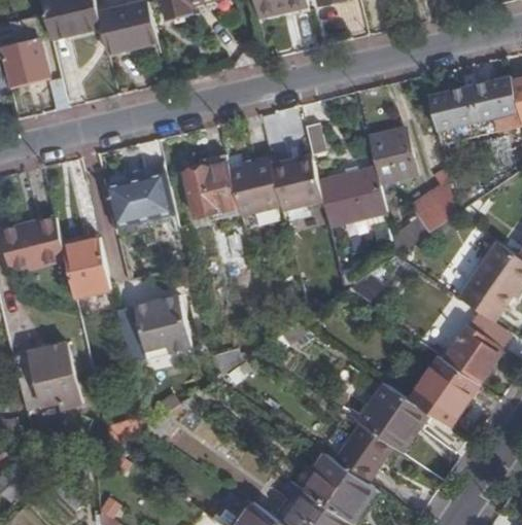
[(39,0),(49,39),(100,28),(96,8),(94,0),(39,0)]
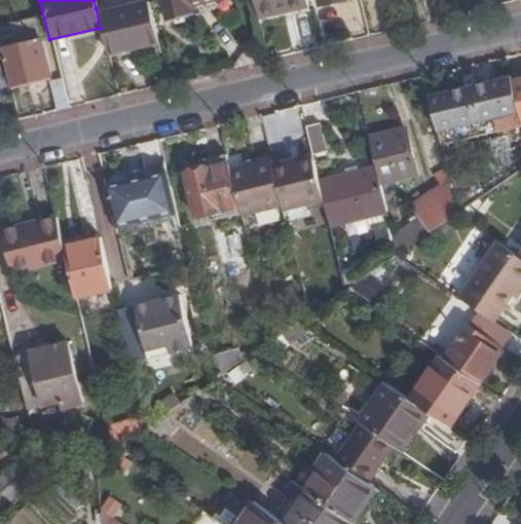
[(107,52),(156,42),(146,0),(134,0),(96,8),(100,28),(107,52)]
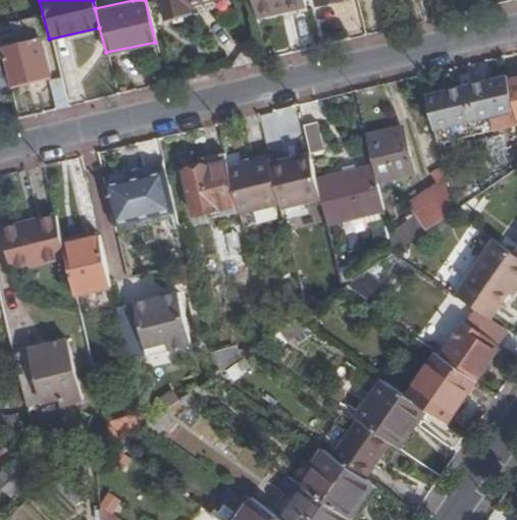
[(153,0),(153,1),(158,0),(163,19),(188,14),(186,4),(201,0),(153,0)]
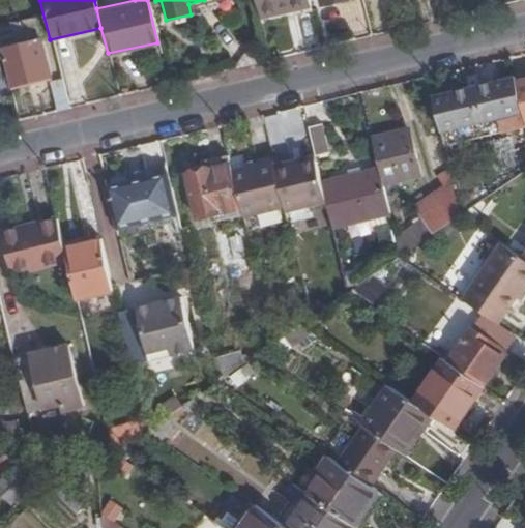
[(254,0),(259,21),(310,9),(308,0),(254,0)]
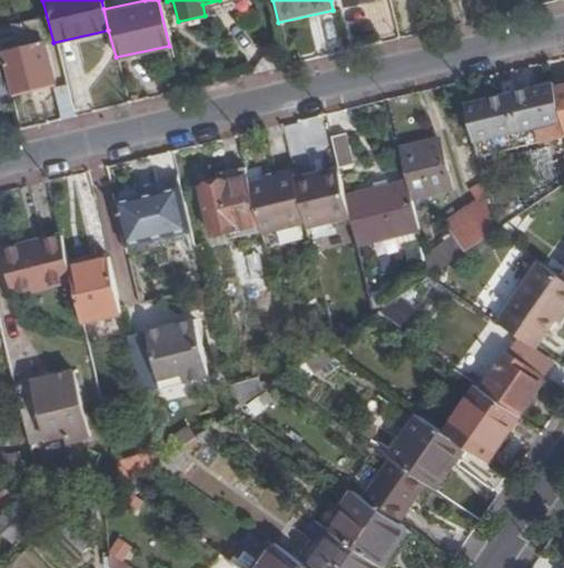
[(305,18),(313,51),(338,45),(330,12),(305,18)]
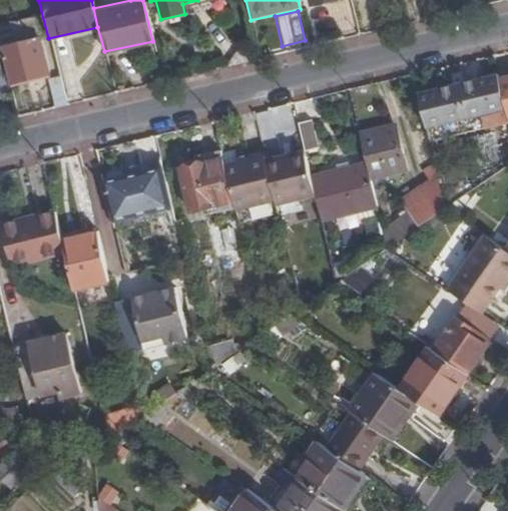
[(38,39),(0,48),(0,52),(8,81),(46,72),(38,39)]
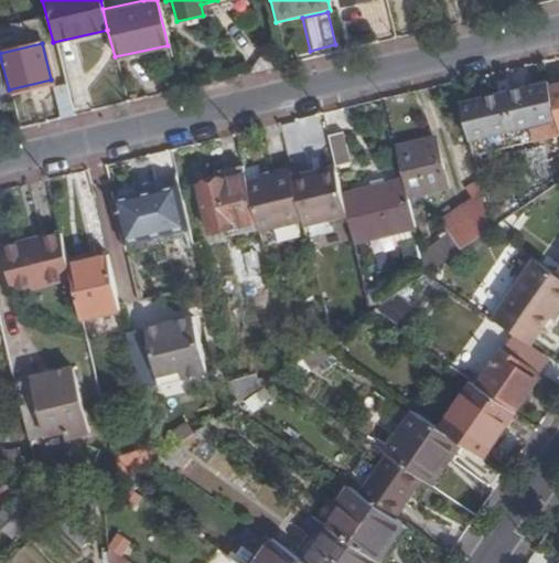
[(537,119),(554,115),(547,89),(546,83),(530,86),(531,94),(505,101),(481,105),(480,98),(460,103),(466,135),(487,130),(488,138),(513,133),(538,126),(537,119)]
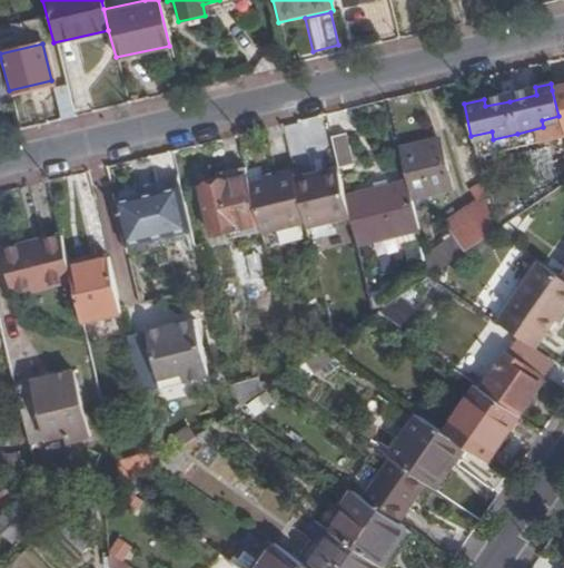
[(63,85),(50,88),(58,119),(71,116),(63,85)]
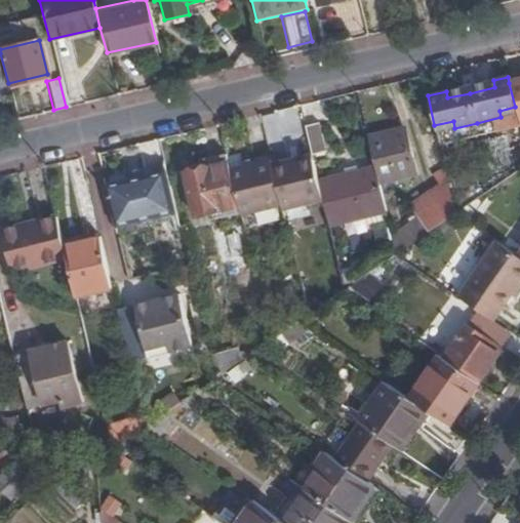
[(493,80),(468,86),(470,93),(494,87),(493,80)]
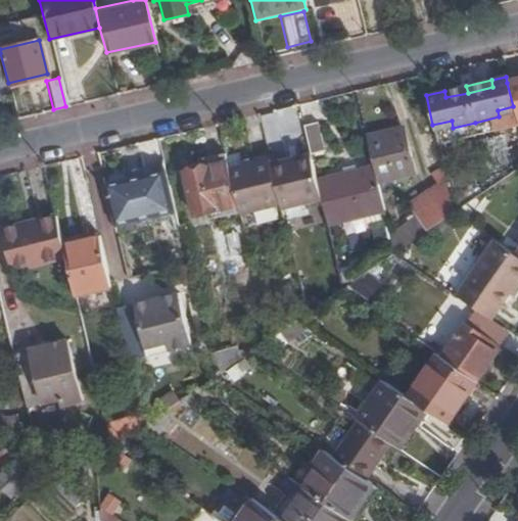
[(517,80),(507,83),(516,122),(517,121),(517,80)]
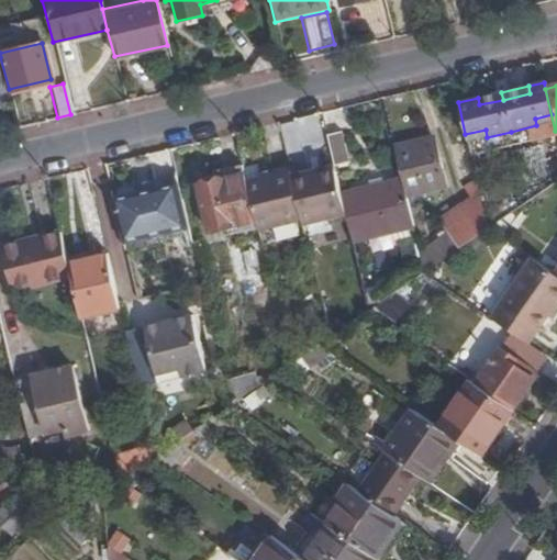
[(503,100),(501,92),(478,98),(479,104),(503,100)]
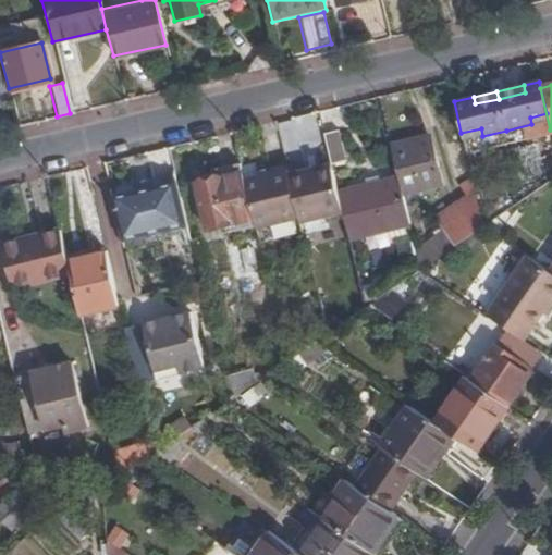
[(506,131),(508,139),(550,130),(547,113),(530,118),(531,124),(506,131)]
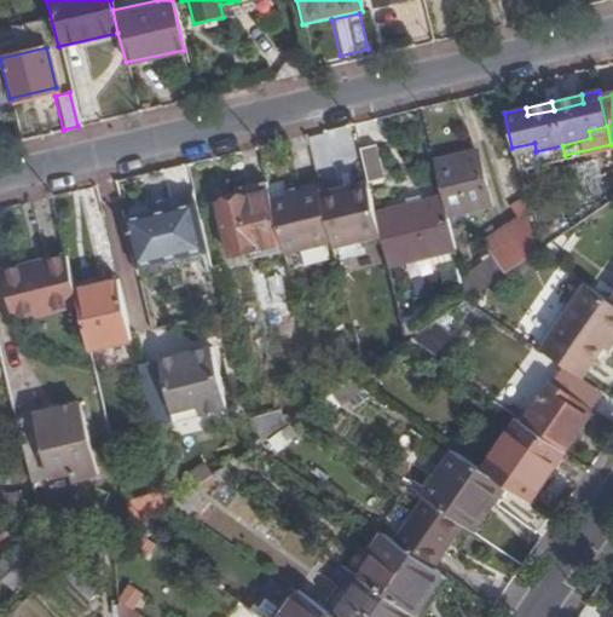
[(516,166),(565,155),(562,145),(536,151),(535,143),(512,148),(516,166)]
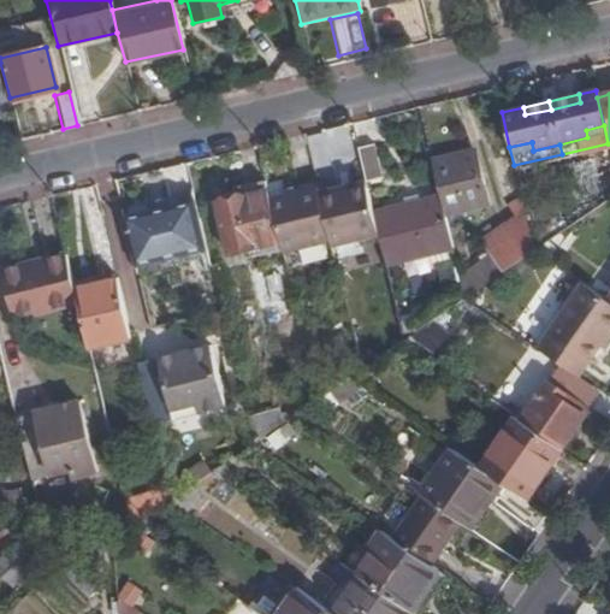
[(473,146),(428,155),(438,193),(443,214),(485,205),(473,146)]
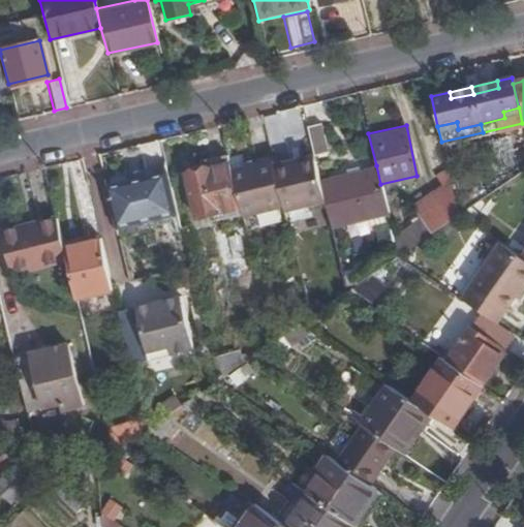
[(199,162),(202,172),(229,165),(226,156),(199,162)]
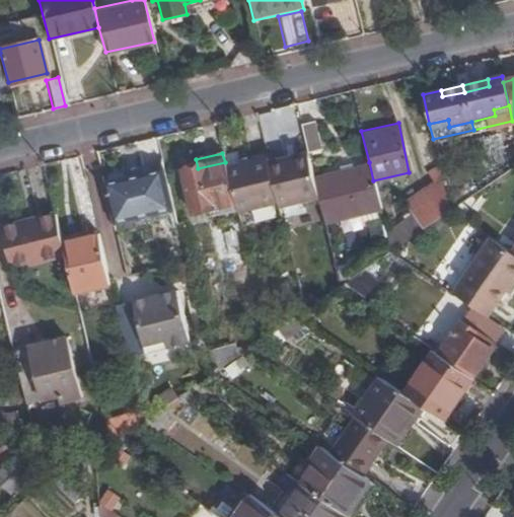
[(307,153),(285,158),(286,164),(309,158),(307,153)]
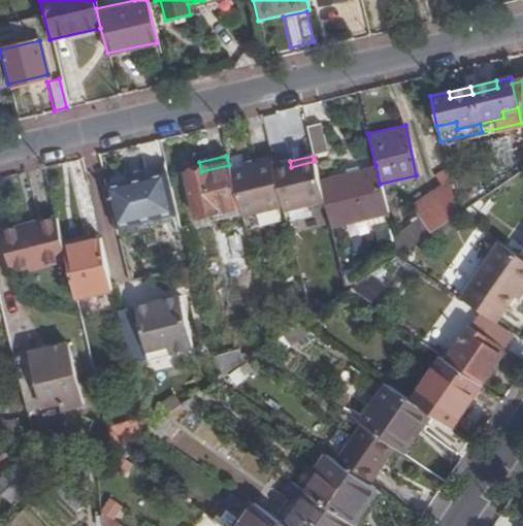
[(290,161),(271,166),(282,207),(283,211),(324,201),(319,179),(315,161),(291,167),(290,161)]
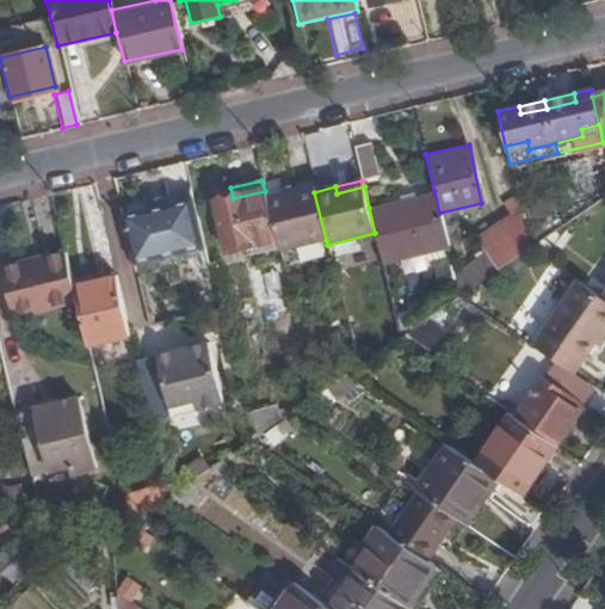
[(314,192),(314,188),(266,200),(277,241),(279,252),(307,245),(326,240),(314,192)]
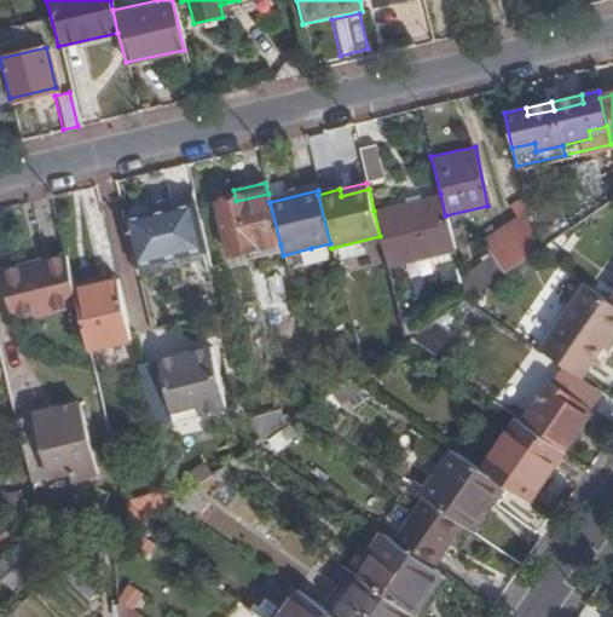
[(230,257),(281,244),(270,202),(269,194),(236,201),(217,205),(230,257)]
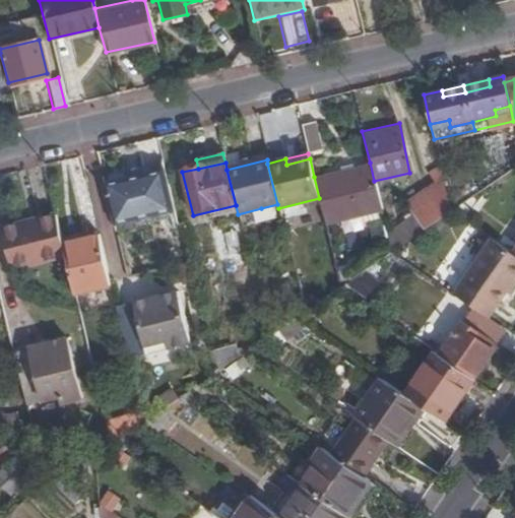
[(325,224),(382,211),(374,181),(370,163),(314,177),(319,198),(325,224)]
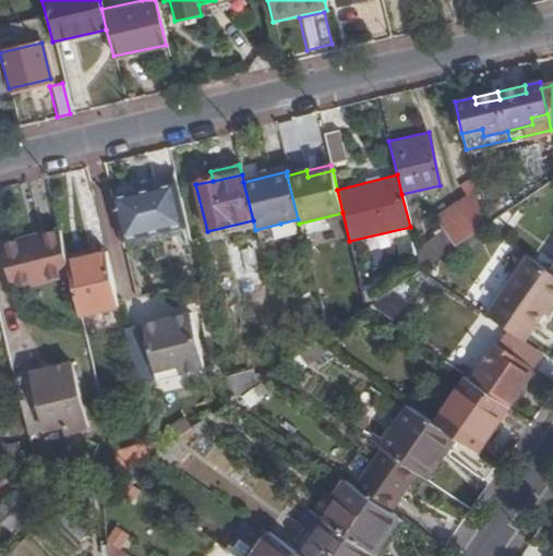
[(122,241),(188,226),(178,181),(111,196),(122,241)]
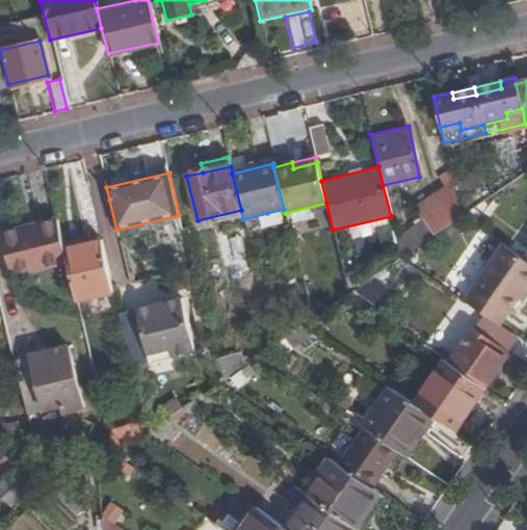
[(426,218),(396,237),(400,257),(462,215),(453,183),(418,206),(426,218)]
